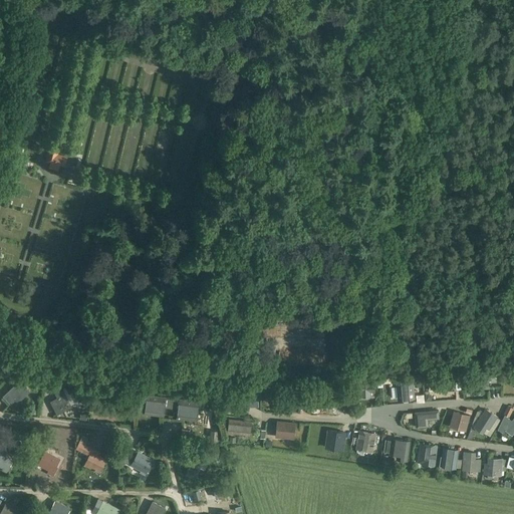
[(48,150),(45,161),(51,163),(49,169),(57,171),(59,165),(64,166),(66,157),(57,155),(57,153),(48,150)]
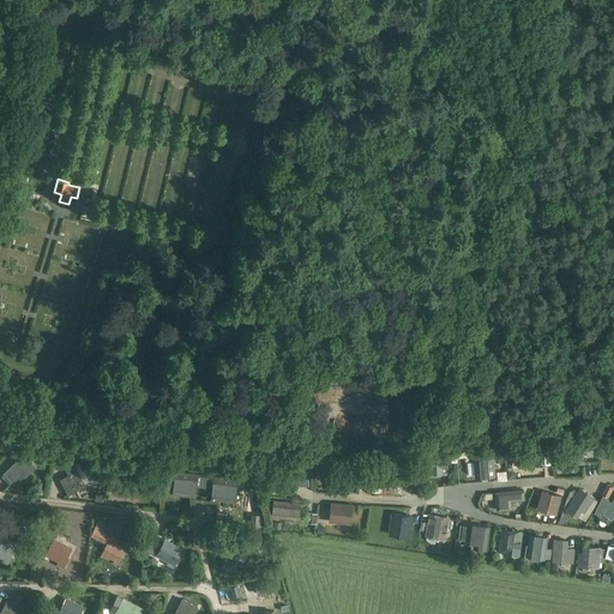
[(523,453),(518,453),(518,469),(545,468),(545,452),(542,452),(542,447),(537,447),(537,452),(523,452),(523,453)]
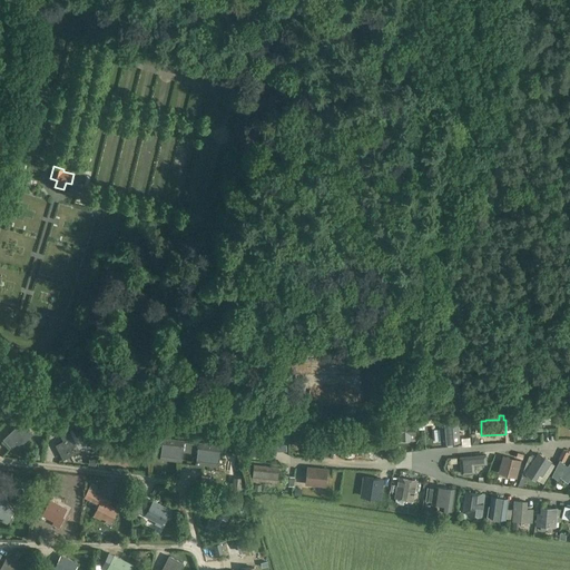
[(11,419),(5,426),(9,430),(16,423),(11,419)]
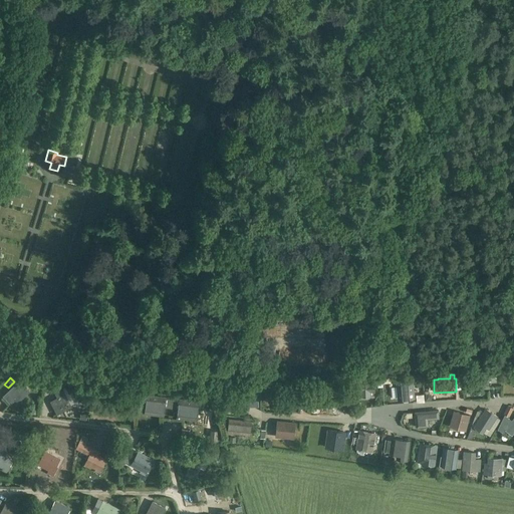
[(414,399),(413,378),(398,379),(399,400),(414,399)]
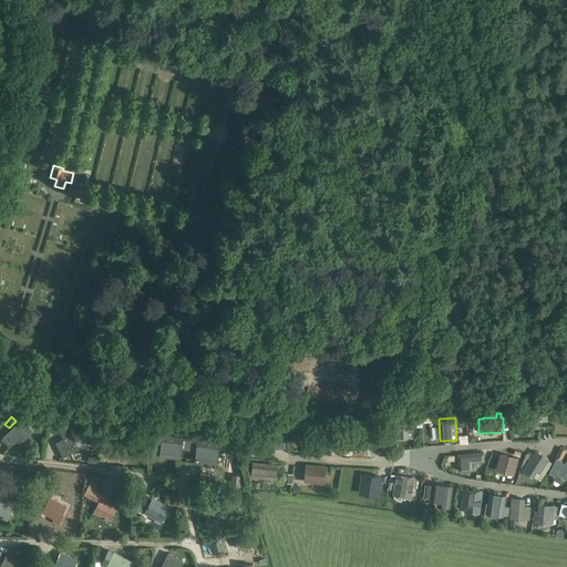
[(385,423),(385,432),(392,432),(398,432),(398,436),(409,435),(409,433),(413,433),(413,423),(399,423),(399,422),(399,420),(385,420),(385,422),(385,423)]
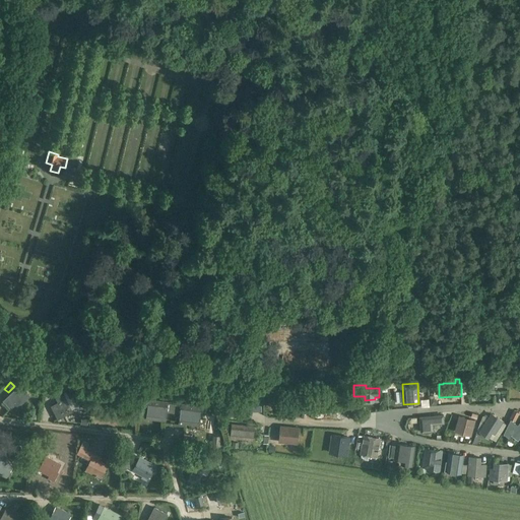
[(18,388),(4,401),(10,408),(16,403),(18,406),(29,396),(22,388),(20,390),(18,388)]
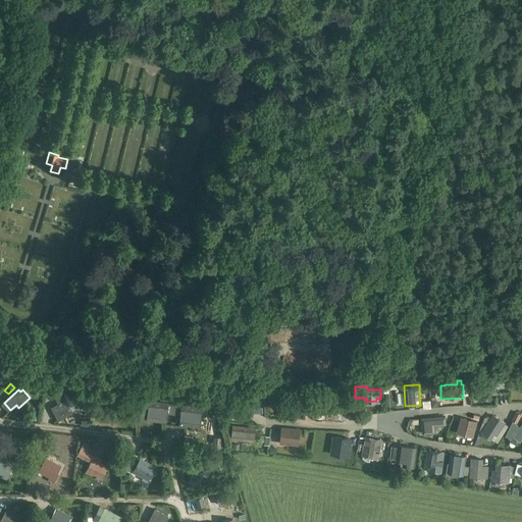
[(290,401),(290,396),(280,396),(270,396),(270,401),(271,409),(280,408),(280,414),(291,413),(290,409),(295,409),(295,400),(290,401)]
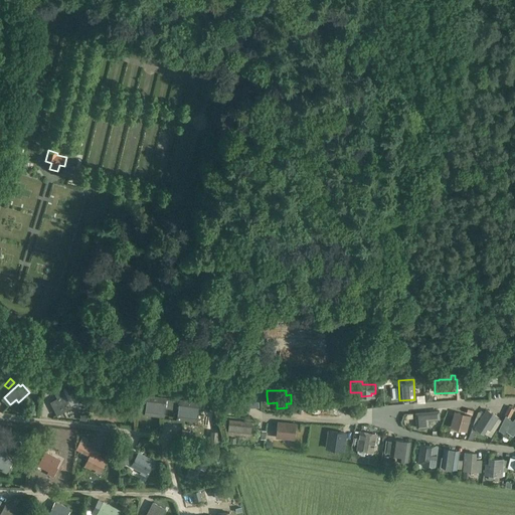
[(56,400),(50,403),(55,413),(53,413),(55,416),(65,411),(72,408),(65,395),(64,396),(62,392),(54,396),(56,400)]
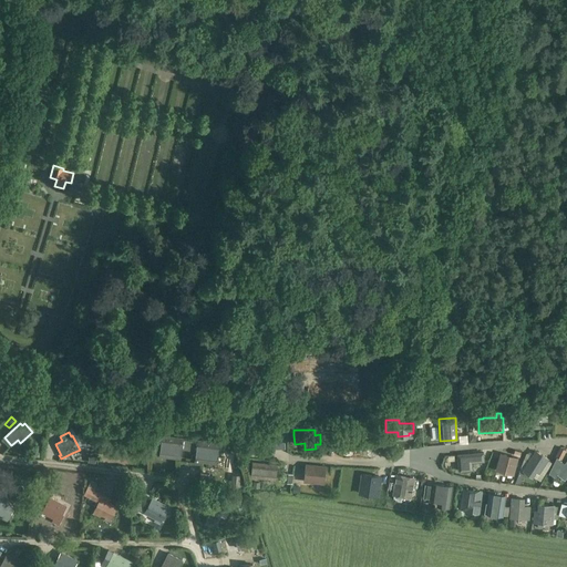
[(284,447),(284,432),(243,434),(243,449),(284,447)]
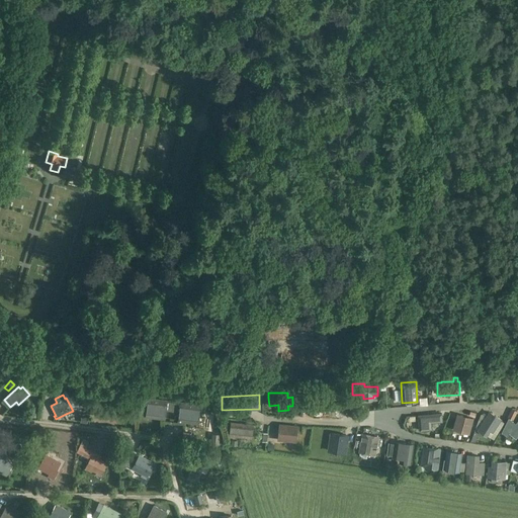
[(173,414),(174,404),(167,403),(167,402),(149,400),(147,418),(165,420),(166,413),(173,414)]
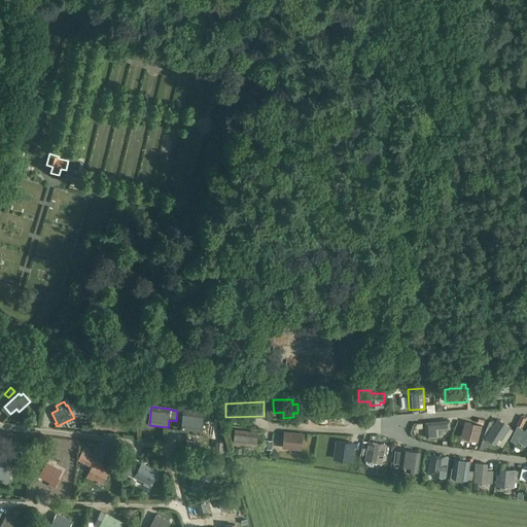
[(116,411),(102,418),(106,427),(110,425),(112,429),(123,423),(116,411)]
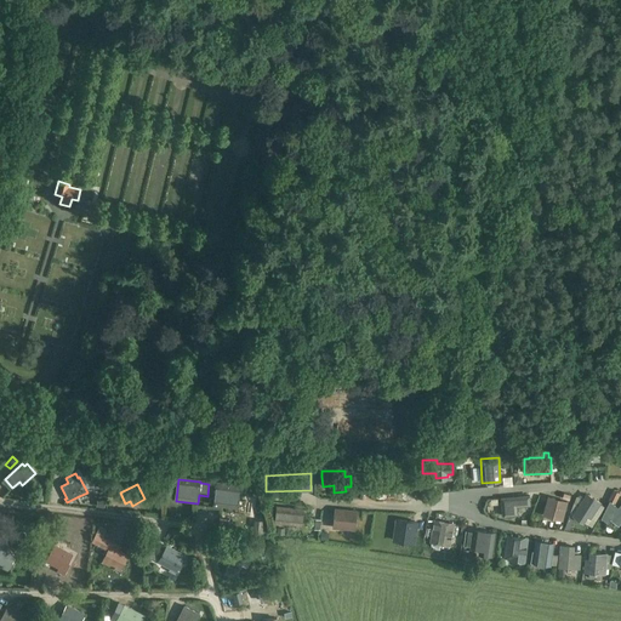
[(218,485),(209,484),(208,496),(217,497),(216,506),(237,508),(239,488),(218,484),(218,485)]
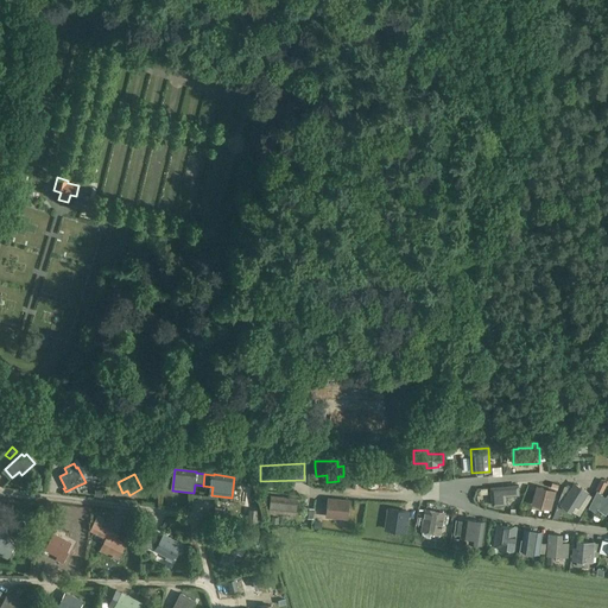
[(602,493),(607,482),(601,480),(596,489),(602,493)]
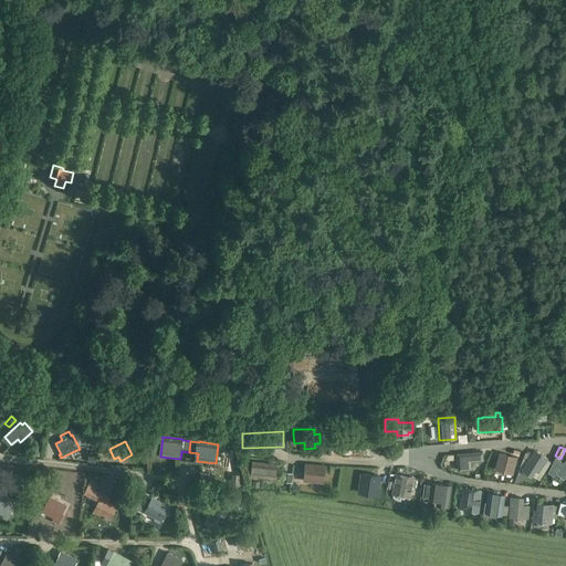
[(535,450),(522,471),(533,478),(536,472),(540,474),(549,458),(535,450)]
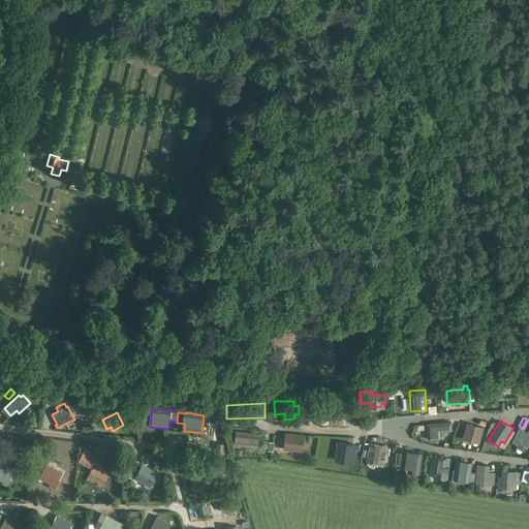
[(452,423),(429,425),(430,439),(441,438),(441,431),(453,430),(452,423)]
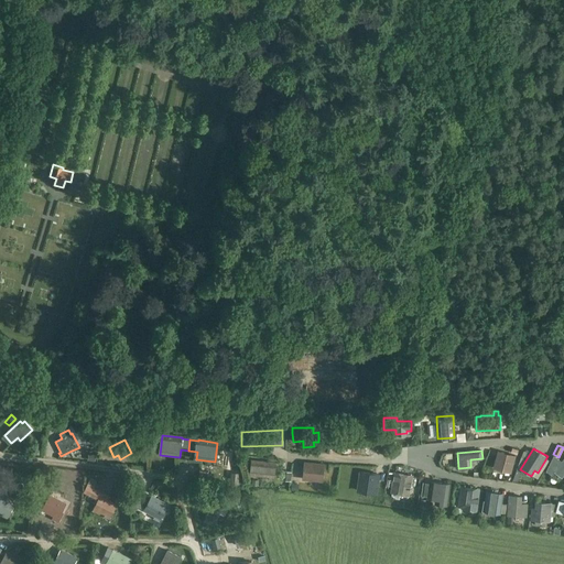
[(500,451),(498,451),(494,467),(511,473),(517,455),(500,451)]
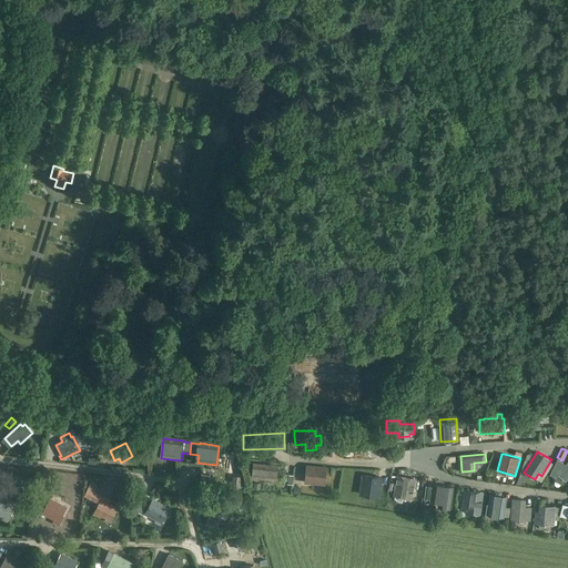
[(567,462),(558,475),(566,482),(567,478),(567,462)]
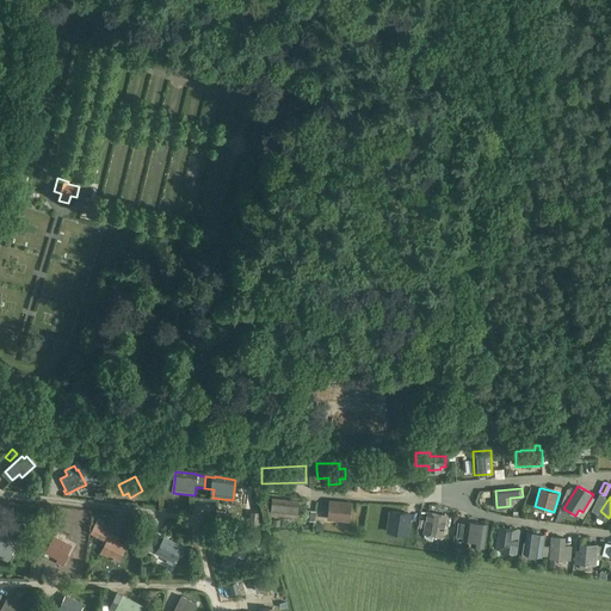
[(270,508),(269,514),(296,517),(297,501),(273,498),(272,508),(270,508)]
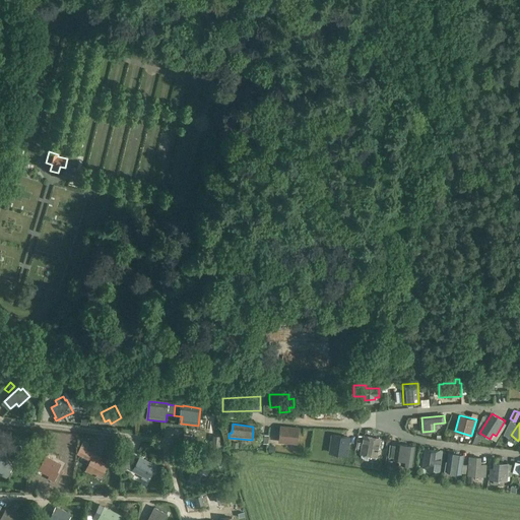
[(280,426),(278,442),(296,443),(297,434),(300,434),(301,429),(280,426)]
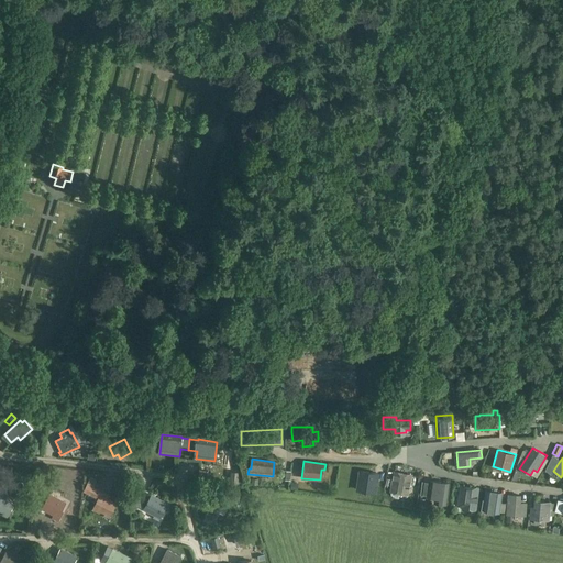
[(360,474),(357,489),(376,493),(377,483),(378,473),(371,472),(371,475),(360,474)]
